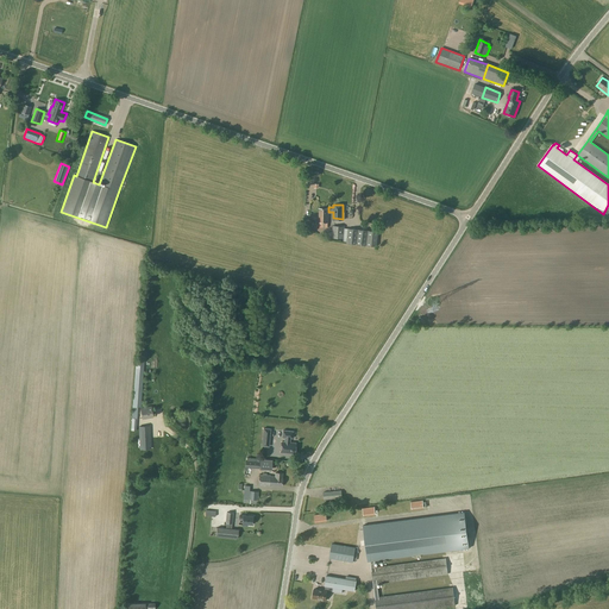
[(328,221),(328,212),(328,207),(328,206),(319,206),(319,220),(319,225),(327,226),(328,221)]
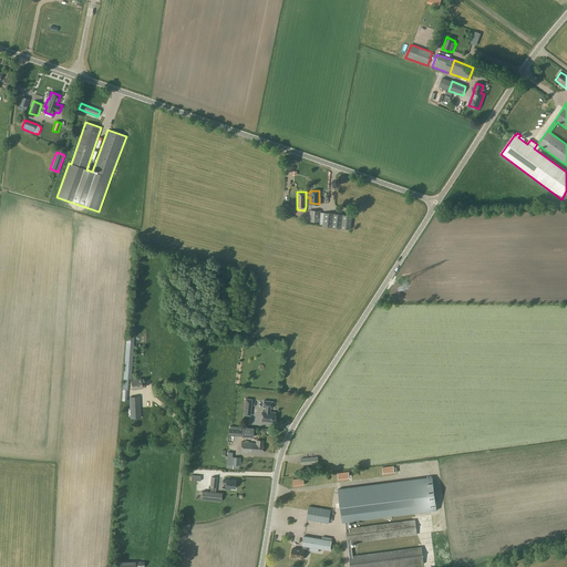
[(309,222),(320,222),(321,212),(310,210),(309,222)]
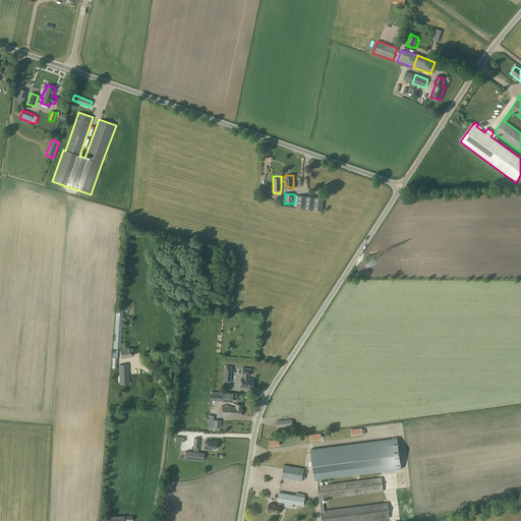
[(321,211),(322,198),(296,195),(295,208),(321,211)]
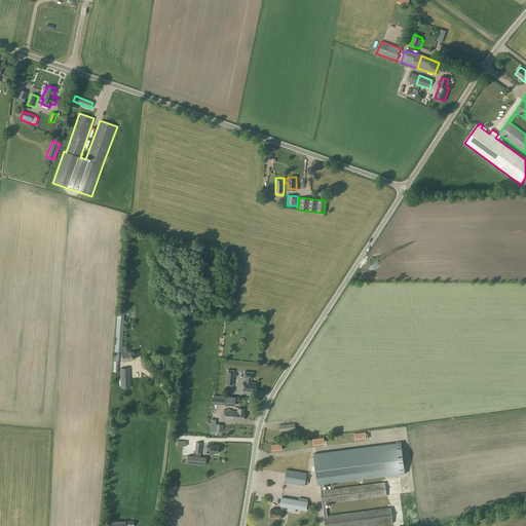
[(125,312),(117,312),(113,372),(118,372),(119,362),(118,362),(118,351),(122,351),(125,312)]
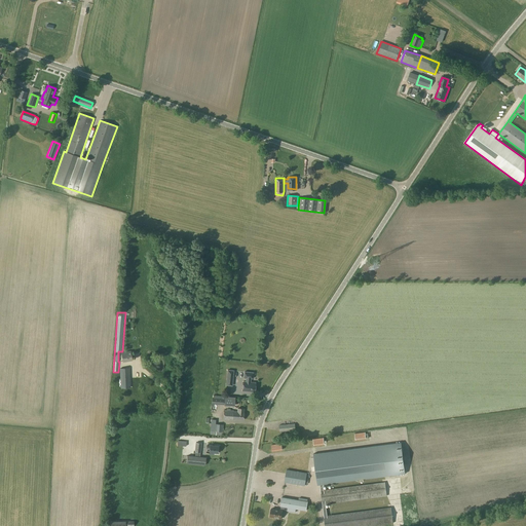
[(133,360),(132,354),(130,350),(121,352),(123,362),(133,360)]
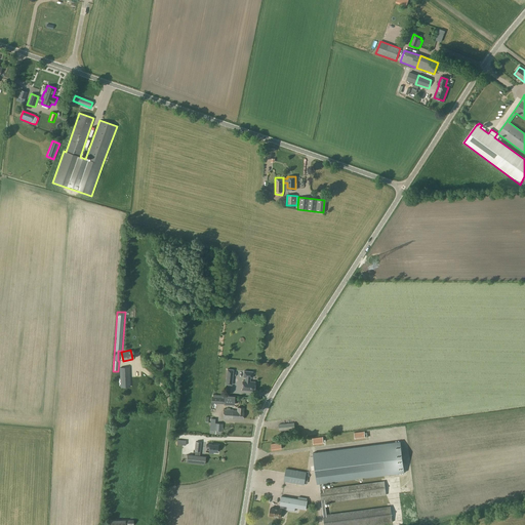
[(130,377),(129,375),(129,367),(120,367),(121,388),(130,387),(130,377)]
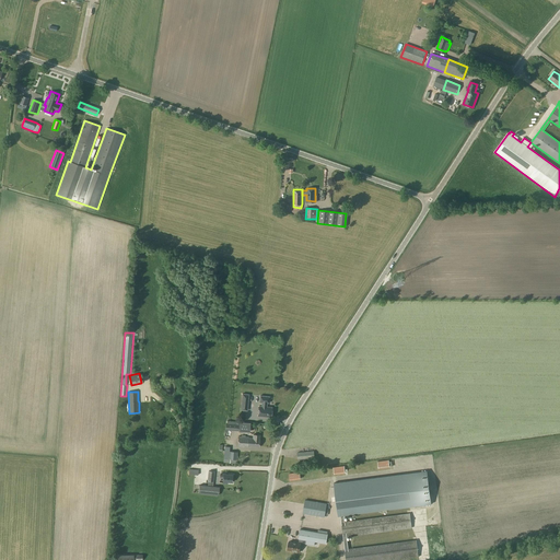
[(267,407),(267,405),(261,404),(261,406),(259,406),(258,416),(271,418),(272,408),(268,408),(269,407),(267,407)]
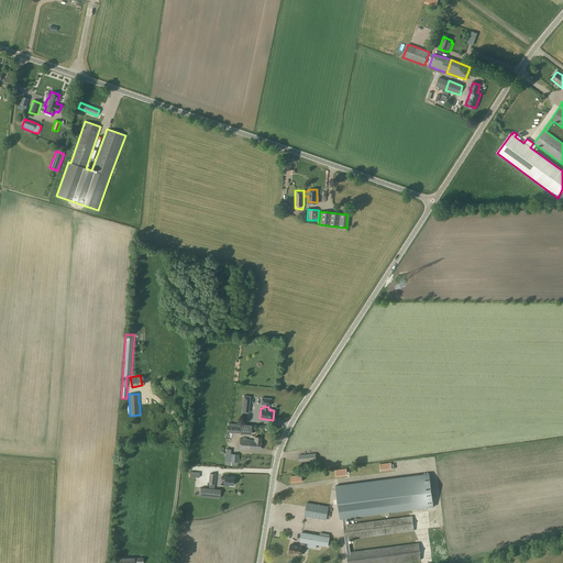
[(241,427),(240,433),(251,434),(252,429),(252,424),(241,423),(241,427)]
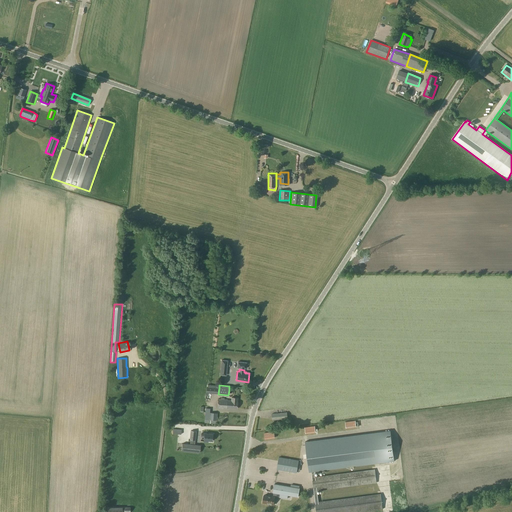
[(237,408),(238,398),(231,397),(231,400),(227,400),(218,399),(217,408),(226,409),(226,408),(237,408)]
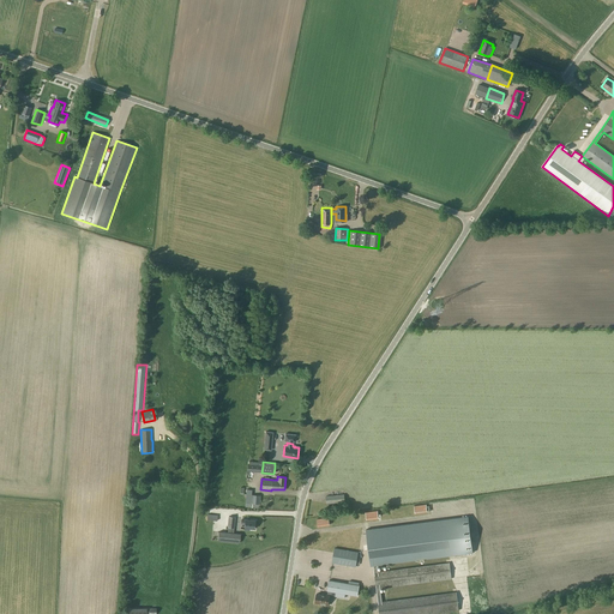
[(260,504),(262,495),(252,494),(252,489),(246,489),(246,503),(260,504)]
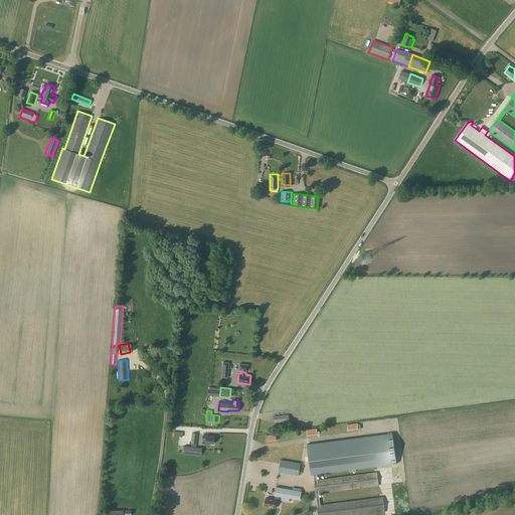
[(392,434),(307,444),(311,475),(313,475),(314,480),(317,480),(316,474),(396,464),(392,434)]
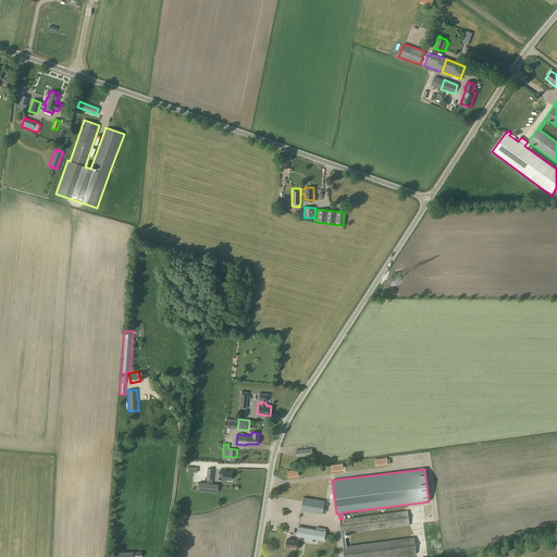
[(201,483),(201,491),(205,491),(218,493),(219,484),(206,483),(201,483)]
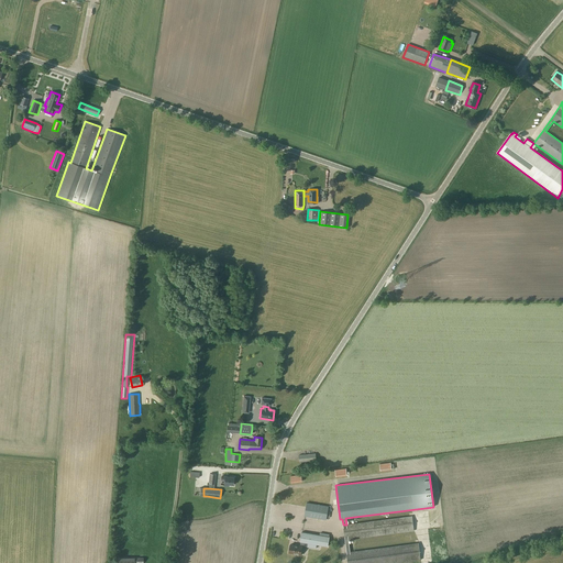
[(304,516),(327,520),(329,506),(307,503),(304,516)]
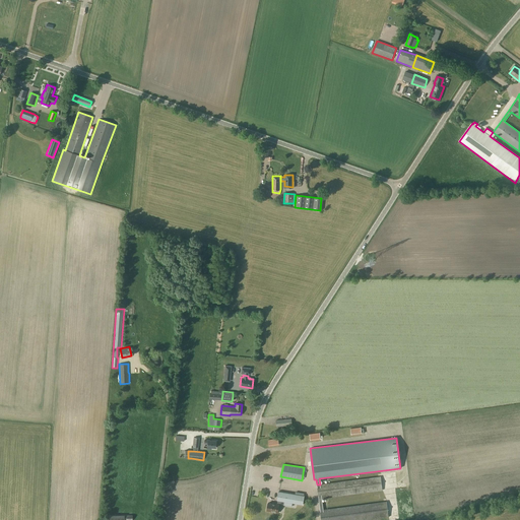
[(322,499),(383,491),(381,476),(320,484),(317,484),(319,499),(322,499)]
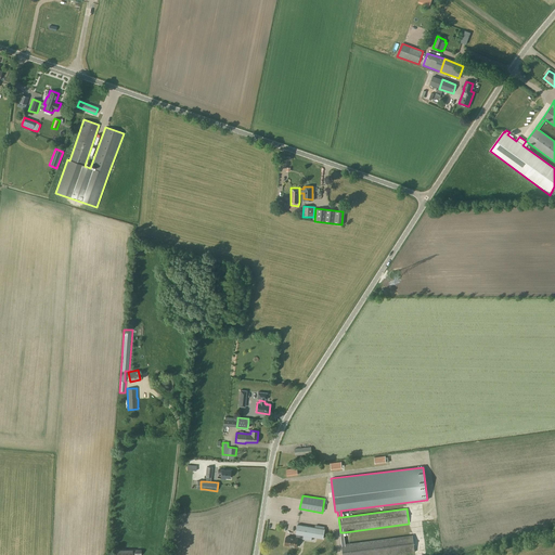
[(304,536),(323,539),(324,529),(297,525),(296,534),(297,534),(296,538),(294,538),(293,538),(286,537),(285,545),(292,546),(296,547),(298,540),(302,541),(304,536)]
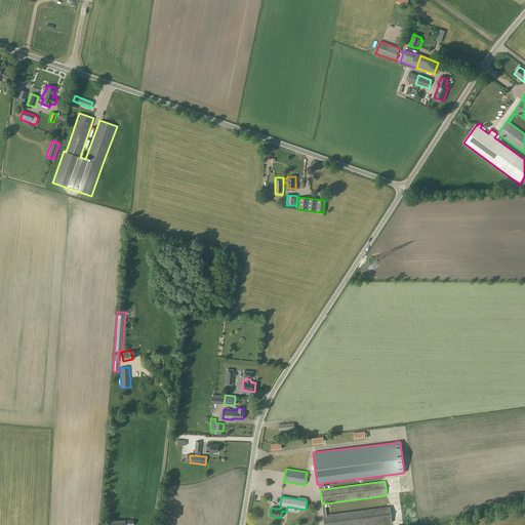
[(369,524),(393,522),(391,507),(326,515),(325,503),(322,503),(323,515),(324,524),(369,524)]
